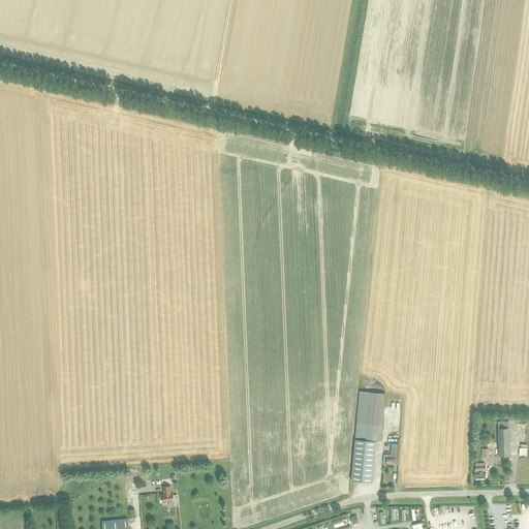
[(359,392),(354,438),(381,440),(385,394),(359,392)]
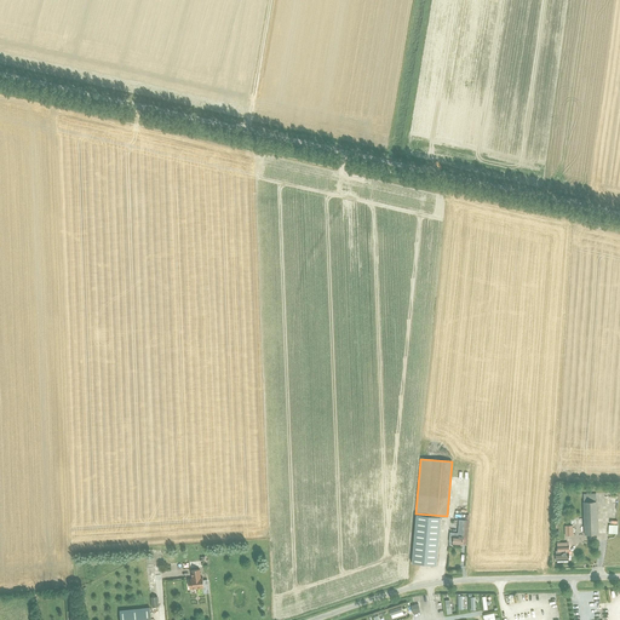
[(597,534),(596,497),(596,493),(583,493),(585,535),(597,534)]
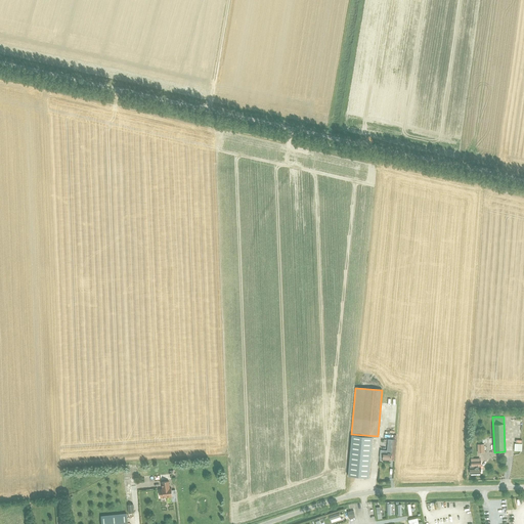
[(352,435),(348,476),(368,478),(372,437),(352,435)]
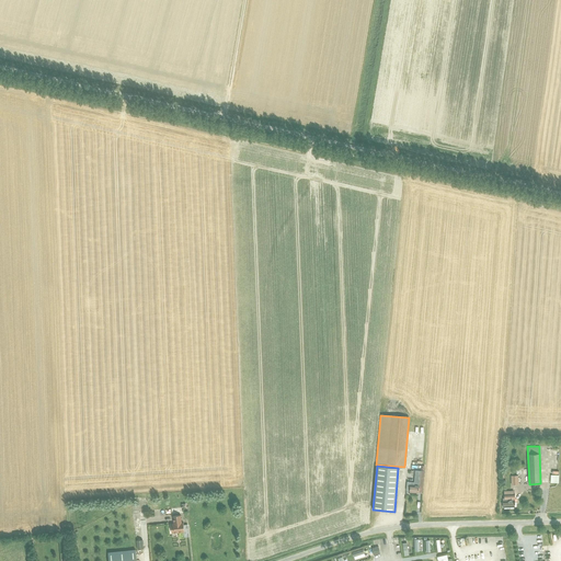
[(407,485),(407,491),(410,491),(410,492),(422,493),(422,488),(424,471),(415,470),(414,482),(408,482),(407,485)]
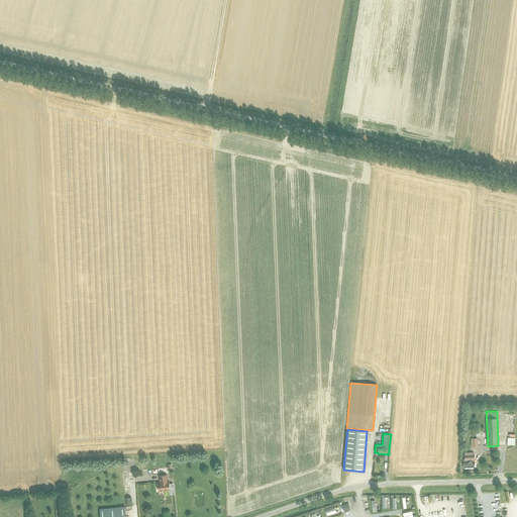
[(463,468),(475,468),(475,455),(473,455),(473,451),(464,451),(464,458),(463,458),(463,468)]
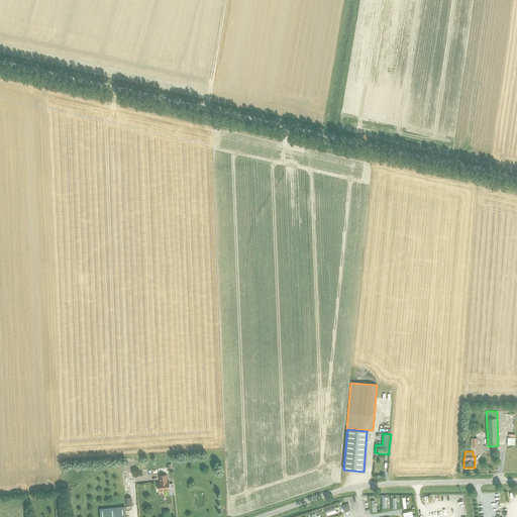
[(161,483),(158,483),(159,492),(169,490),(170,495),(174,494),(173,484),(169,484),(169,482),(168,482),(167,475),(160,476),(161,483)]
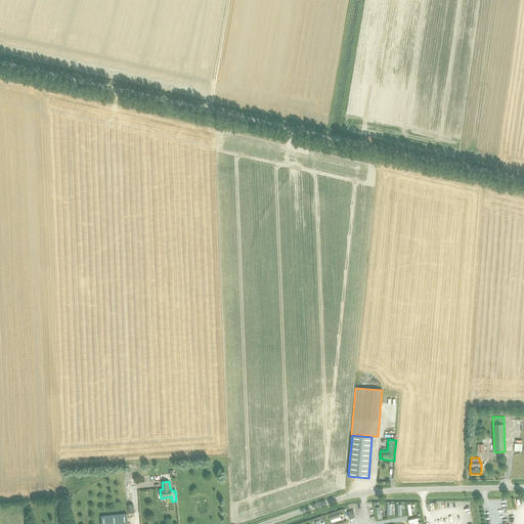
[(101,523),(127,523),(126,514),(101,516),(101,523)]
